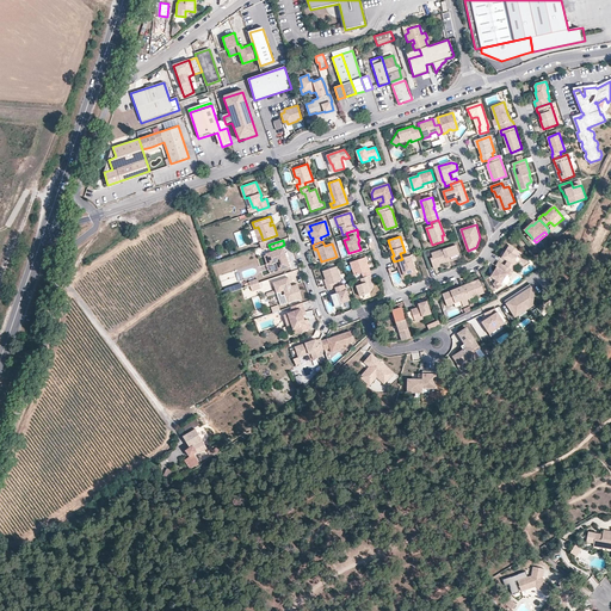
[(439,264),(449,261),(448,258),(451,257),(460,254),(457,246),(432,253),(433,258),(432,259),(434,269),(439,267),(439,264)]
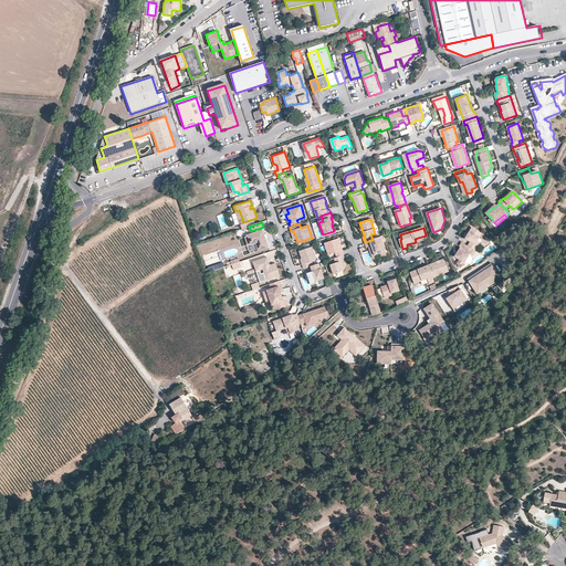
[(474,250),(477,251),(479,247),(477,245),(478,242),(483,234),(473,228),(465,240),(471,242),(469,247),(474,250)]
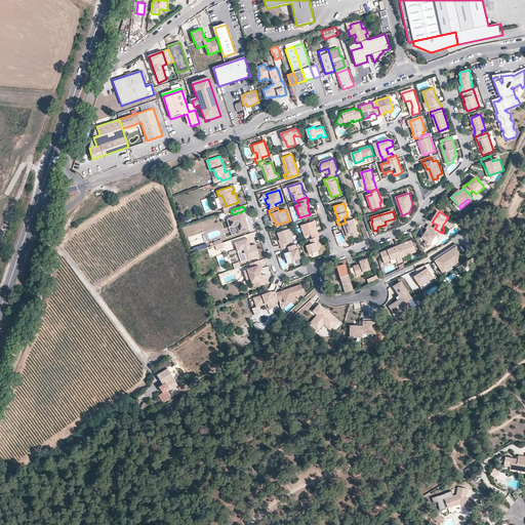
[(240,214),(239,214),(229,217),(230,218),(232,227),(233,228),(238,226),(240,233),(250,229),(247,220),(245,220),(245,218),(246,217),(244,212),(240,214)]
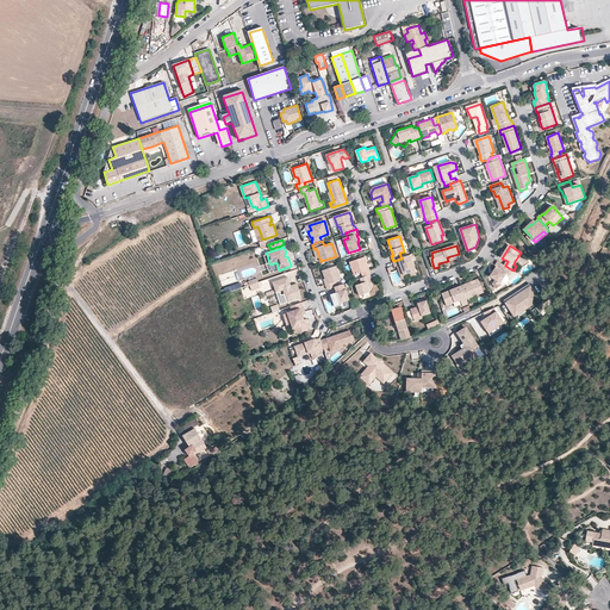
[(402,259),(393,261),(394,267),(398,267),(402,266),(403,271),(404,275),(410,273),(415,272),(410,255),(402,259)]
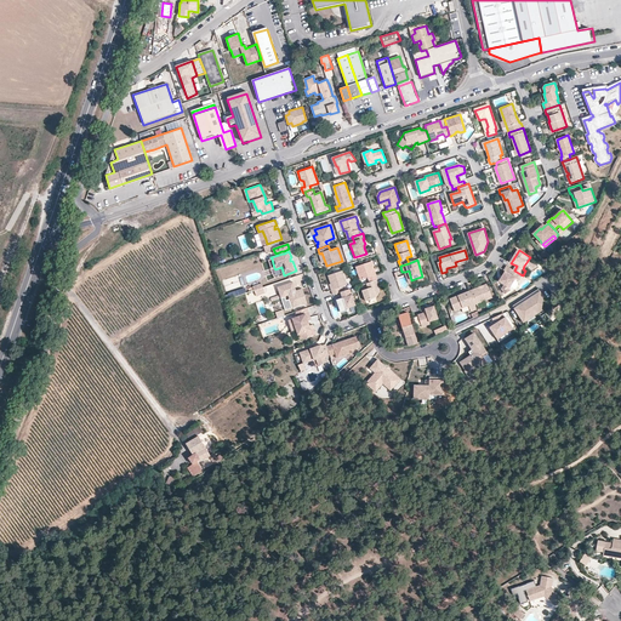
[(377,280),(379,280),(376,275),(375,275),(372,269),(374,269),(371,262),(357,267),(360,280),(369,278),(370,283),(377,280)]
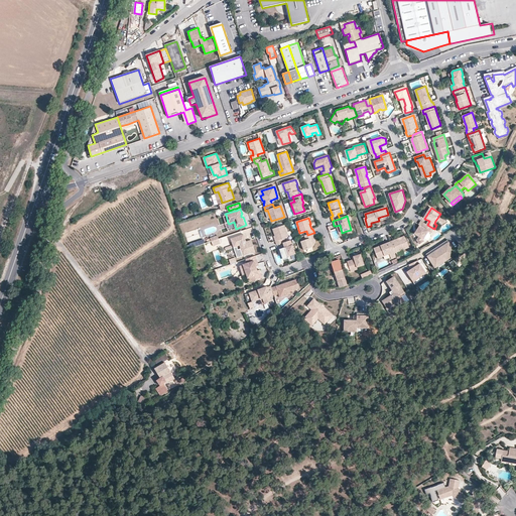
[(427,225),(421,222),(419,226),(420,226),(418,230),(419,231),(418,232),(416,232),(415,234),(420,237),(418,241),(421,245),(425,241),(424,240),(429,232),(430,232),(432,228),(427,225)]
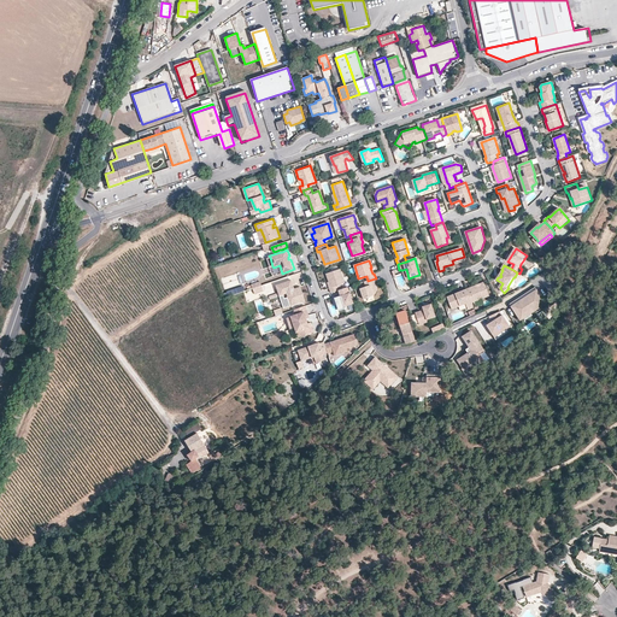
[(329,282),(331,288),(329,288),(331,293),(339,291),(342,289),(341,286),(345,283),(340,270),(327,274),(329,282)]
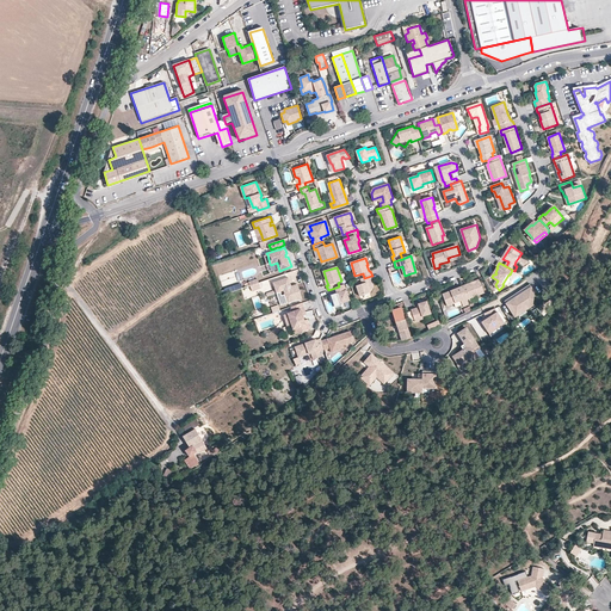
[(364,278),(360,279),(362,284),(357,287),(360,296),(368,294),(372,288),(370,282),(372,281),(371,276),(364,278)]
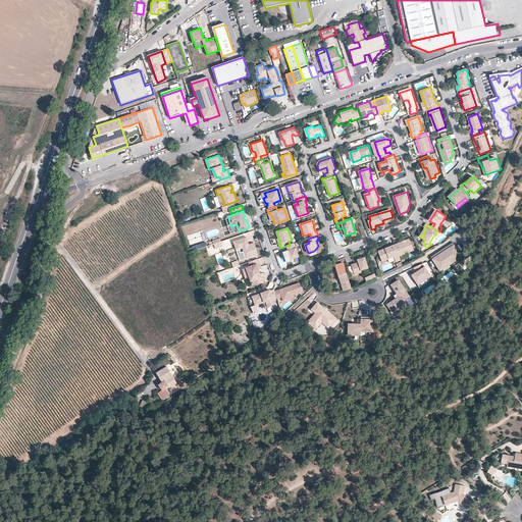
[(233,243),(241,261),(257,255),(253,244),(249,245),(248,246),(248,244),(247,244),(246,243),(248,242),(246,238),(233,243)]
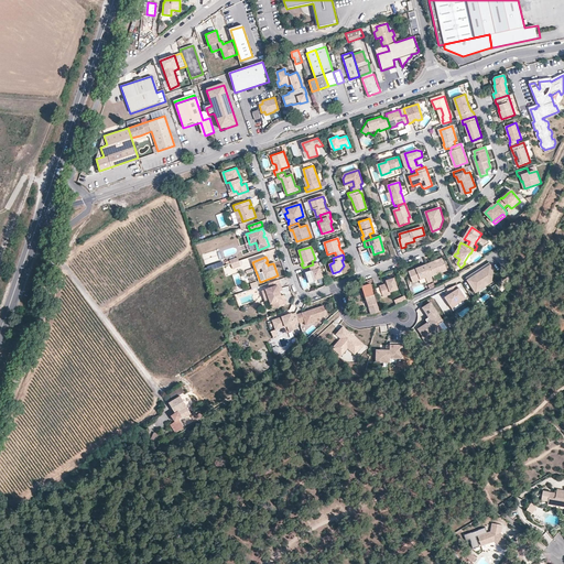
[(434,261),(426,264),(432,277),(447,270),(443,258),(436,260),(436,262),(435,262),(434,261)]
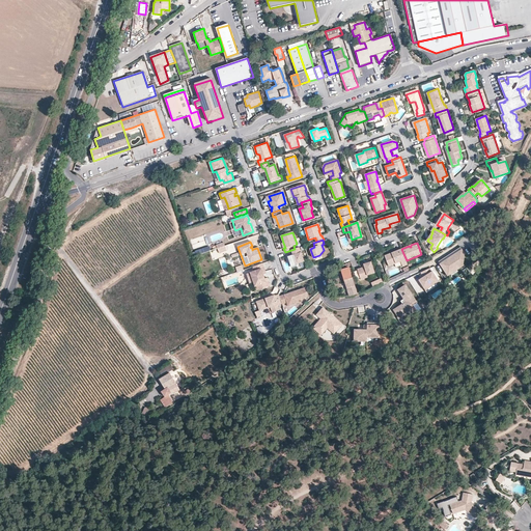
[(208,246),(195,250),(197,254),(211,250),(208,246)]
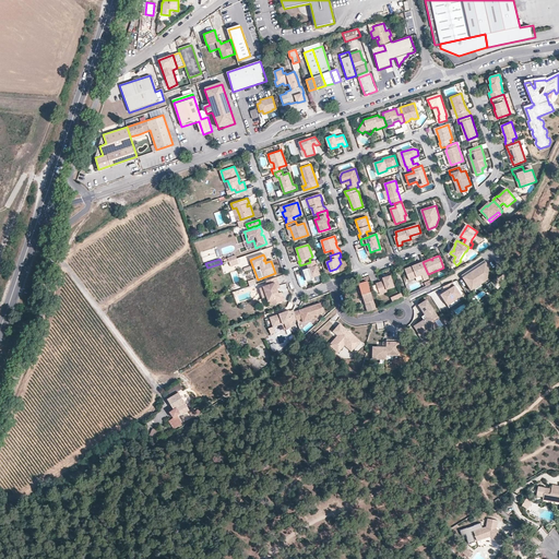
[(320,275),(314,260),(310,262),(307,263),(308,269),(302,270),(307,280),(320,275)]
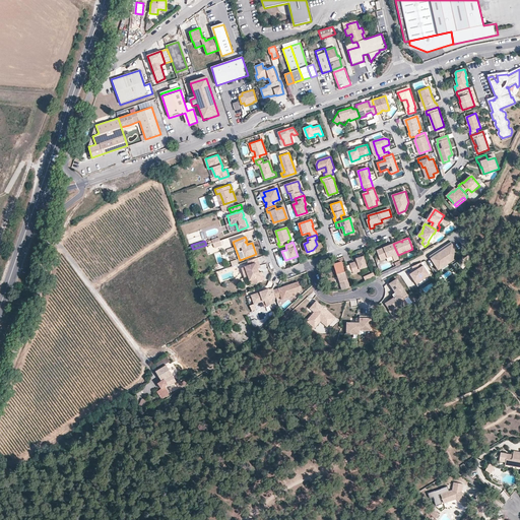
[(451,242),(430,256),(431,258),(452,245),(451,242)]
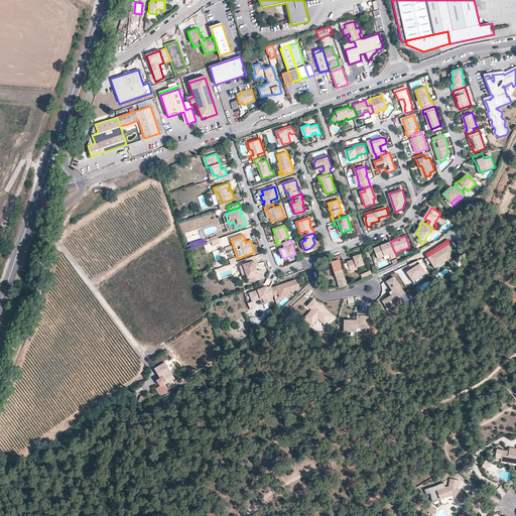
[(395,253),(390,242),(374,248),(378,258),(389,254),(392,258),(396,257),(395,253)]
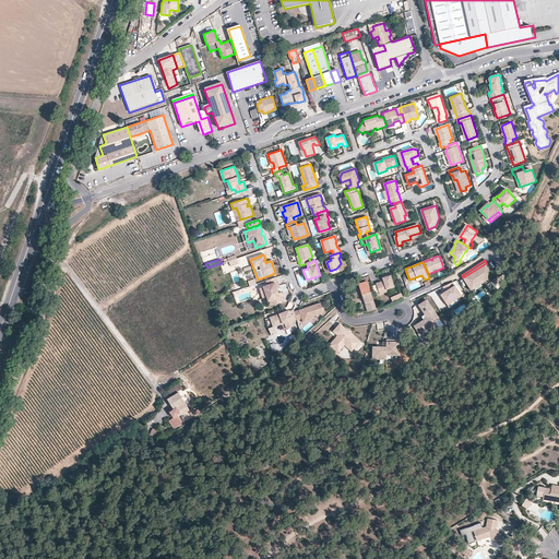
[(489,268),(486,263),(463,277),(472,290),(487,280),(489,268)]
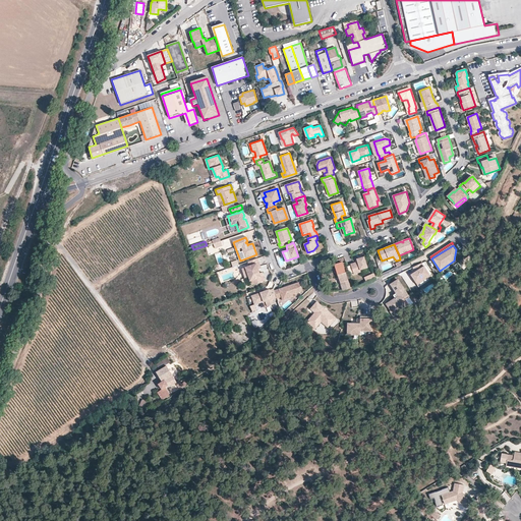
[(236,251),(229,253),(231,261),(238,257),(236,251)]
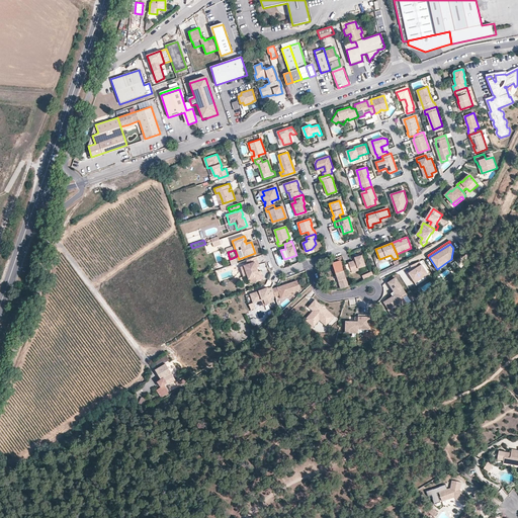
[(355,258),(356,260),(357,263),(354,264),(353,261),(349,262),(353,272),(359,270),(359,268),(366,266),(362,255),(355,258)]
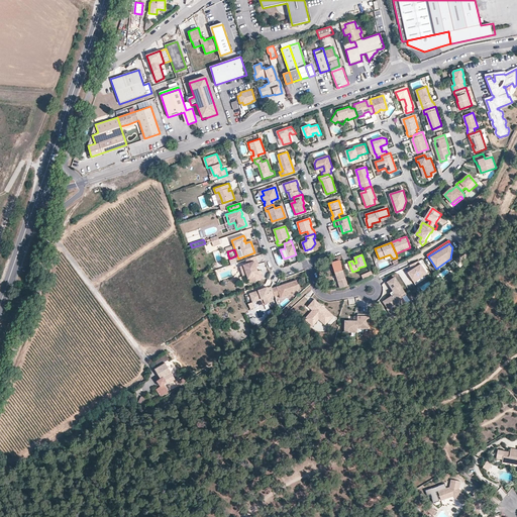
[(259,267),(255,257),(246,261),(247,265),(240,267),(243,276),(247,275),(250,283),(263,279),(261,272),(257,272),(256,273),(255,270),(257,270),(256,268),(259,267)]
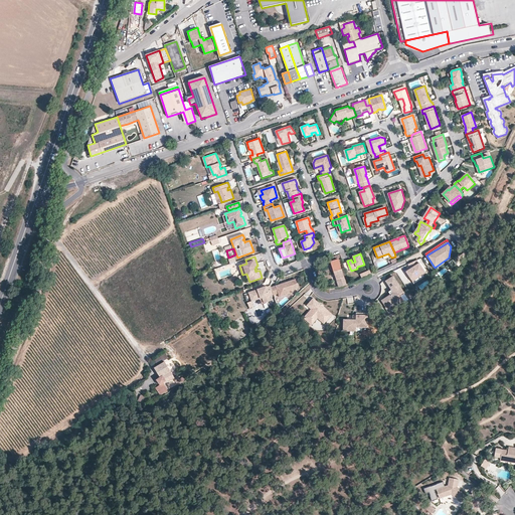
[(339,288),(346,285),(338,260),(331,262),(339,288)]
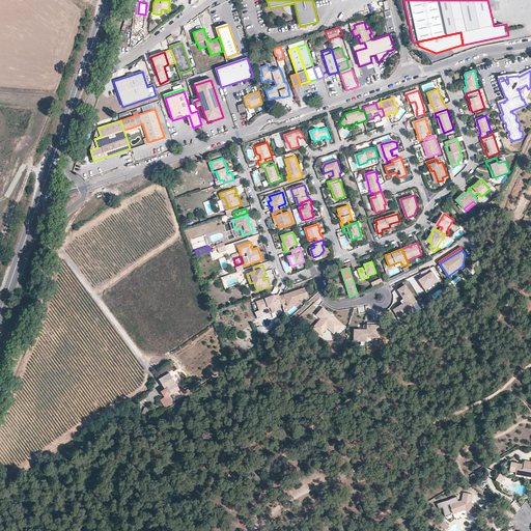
[(432,271),(431,272),(430,268),(420,273),(423,277),(421,279),(425,287),(423,288),(425,290),(439,282),(432,271)]
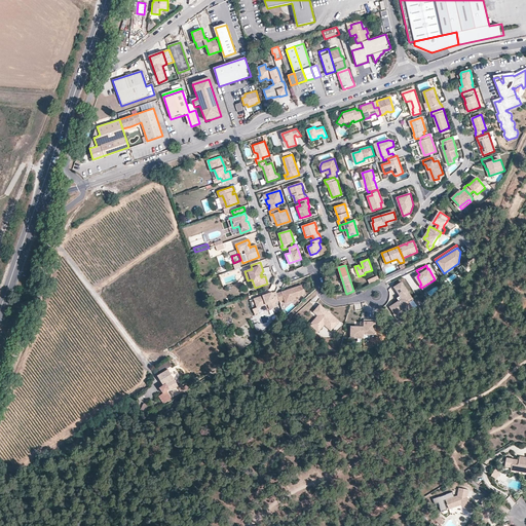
[(277,294),(279,301),(284,300),(285,301),(287,300),(290,302),(296,300),(295,298),(305,295),(302,286),(292,289),(291,291),(289,291),(288,290),(277,294)]
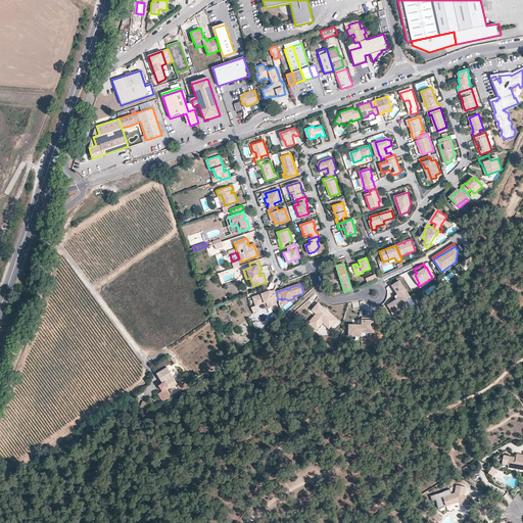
[(401,284),(394,288),(398,294),(395,296),(397,299),(390,304),(390,305),(388,306),(392,313),(407,303),(405,300),(410,297),(401,284)]
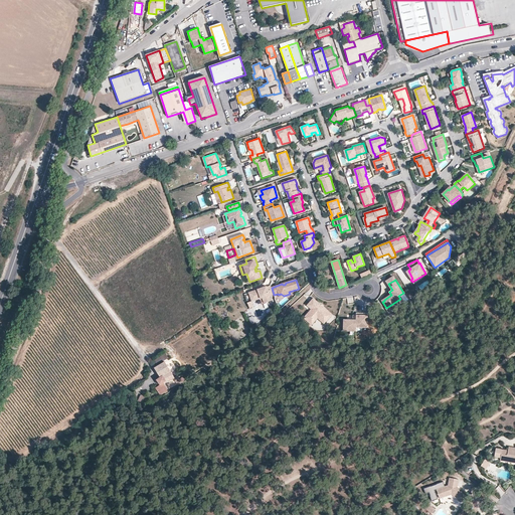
[(270,297),(267,287),(263,288),(263,289),(261,290),(261,289),(249,292),(251,300),(255,298),(256,300),(263,298),(264,303),(271,301),(270,297)]
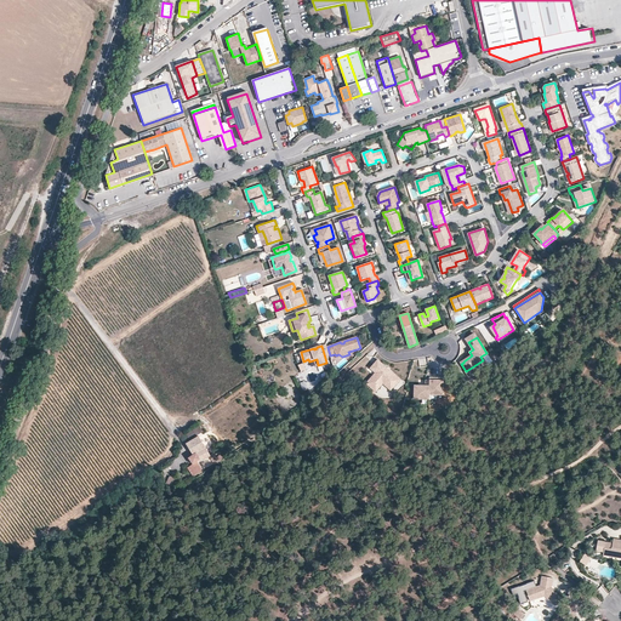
[(402,380),(379,360),(370,369),(374,371),(376,370),(377,371),(376,374),(366,385),(374,391),(383,380),(393,388),(402,380)]
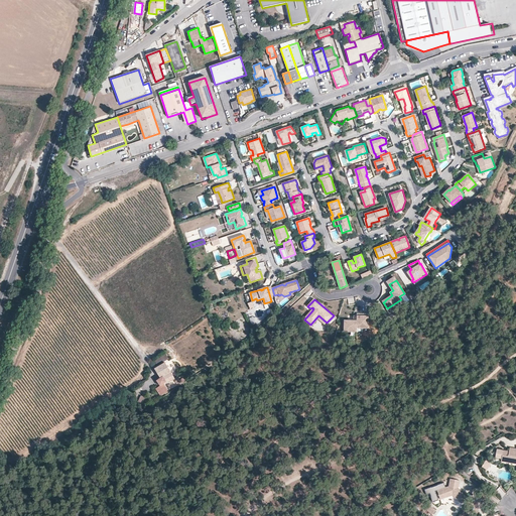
[(403,303),(401,299),(387,308),(386,308),(389,312),(393,309),(391,307),(397,304),(399,306),(403,303)]
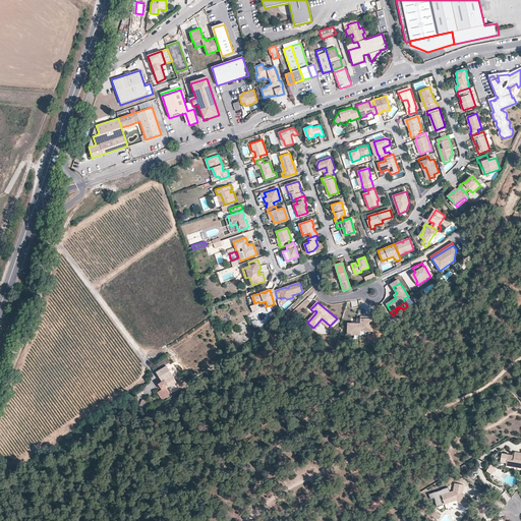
[(348,324),(347,335),(353,335),(359,336),(366,336),(366,332),(372,332),(372,317),(360,316),(360,320),(360,324),(357,324),(348,324)]
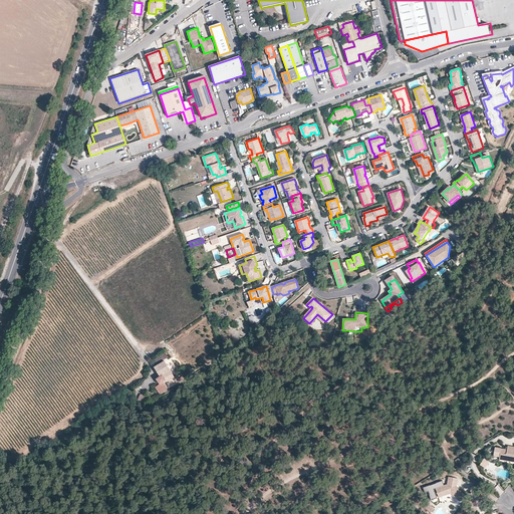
[(324,323),(325,321),(317,314),(309,323),(311,325),(317,318),(324,323)]
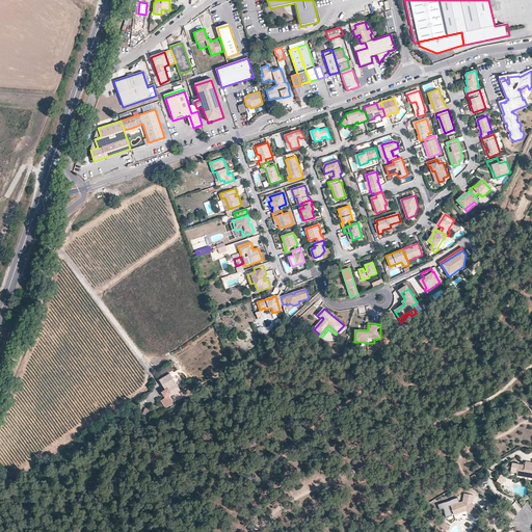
[(179,383),(173,373),(160,380),(166,390),(169,396),(181,390),(177,384),(179,383)]
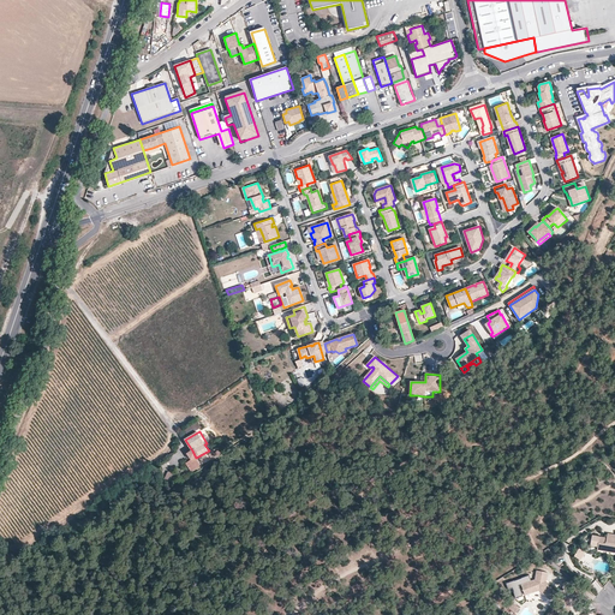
[(168,471),(163,478),(169,482),(174,475),(168,471)]
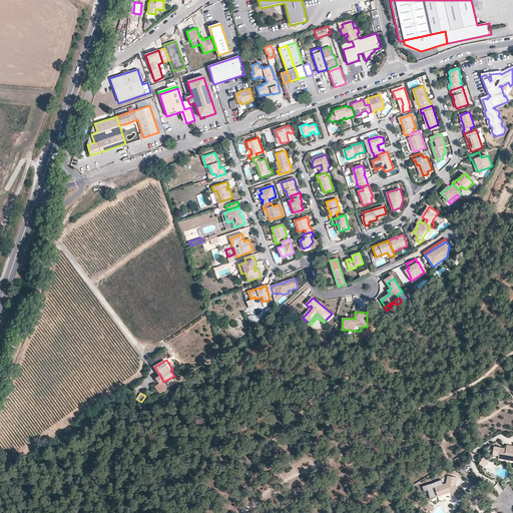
[(512,449),(511,449),(512,446),(507,445),(506,449),(500,448),(499,456),(505,457),(505,456),(512,457),(512,449)]
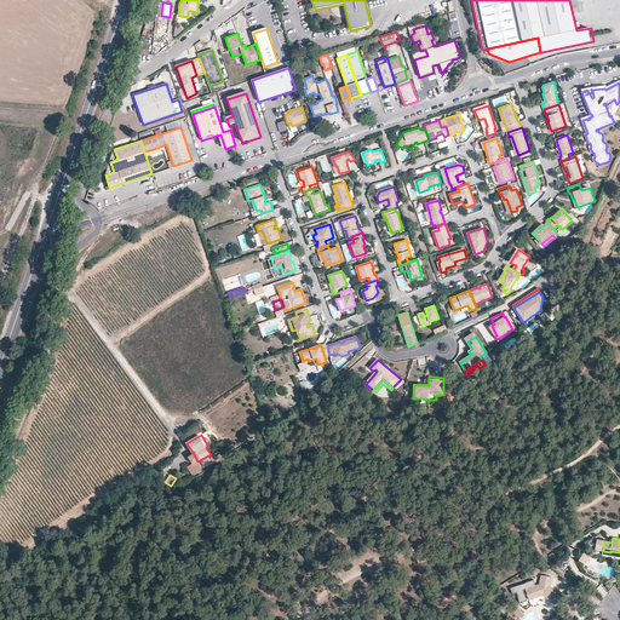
[(550,590),(552,578),(541,577),(539,585),(535,586),(526,590),(529,601),(544,596),(556,606),(561,598),(550,590)]
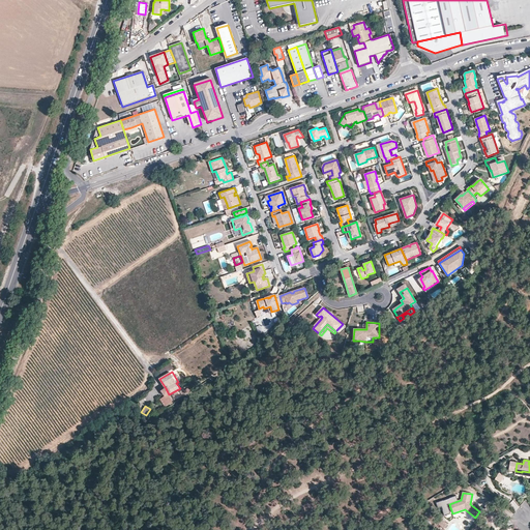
[(449,504),(458,501),(455,496),(436,504),(438,508),(442,507),(444,517),(450,513),(447,505),(449,504)]
